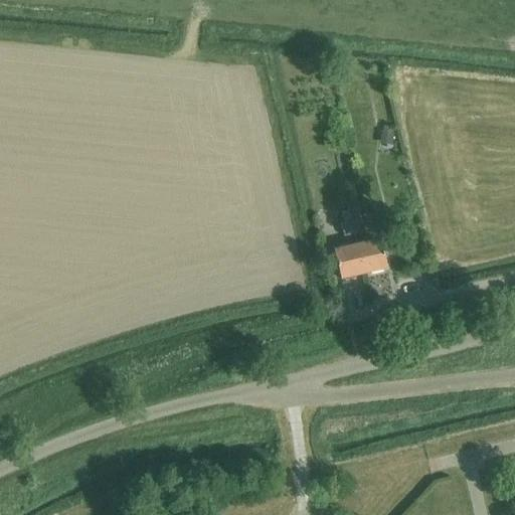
[(379,145),(392,146),(393,134),(380,132),(379,145)]
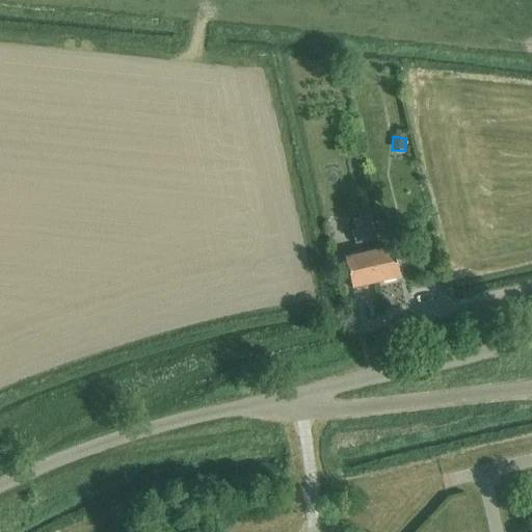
[(358,212),(362,228),(365,240),(375,238),(370,210),(358,212)]
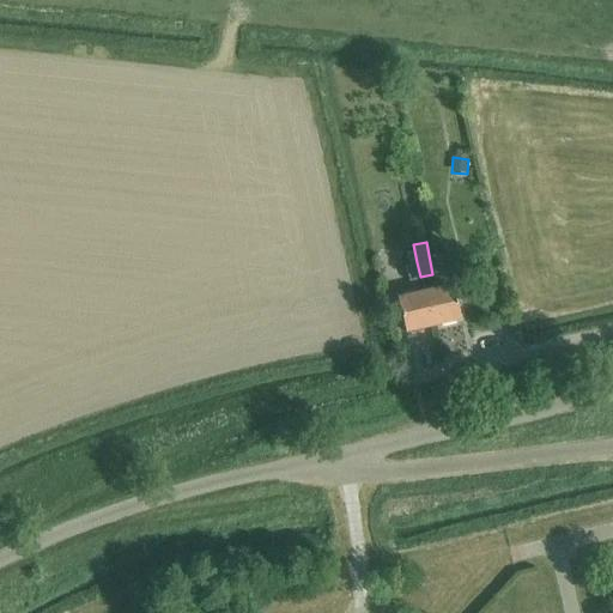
[(417,262),(406,266),(410,279),(420,277),(417,262)]
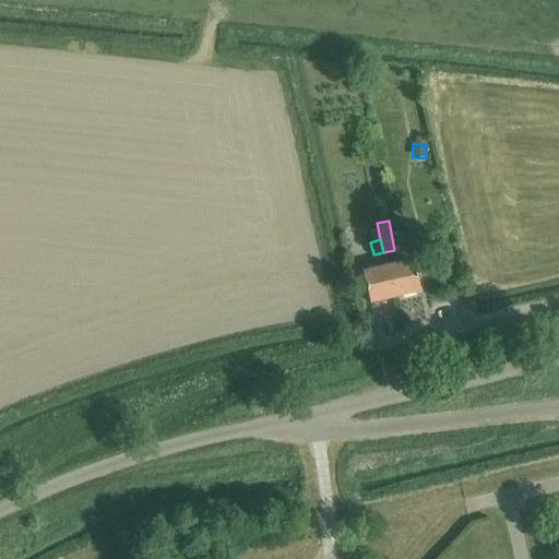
[(413,261),(387,266),(393,296),(419,290),(413,261)]
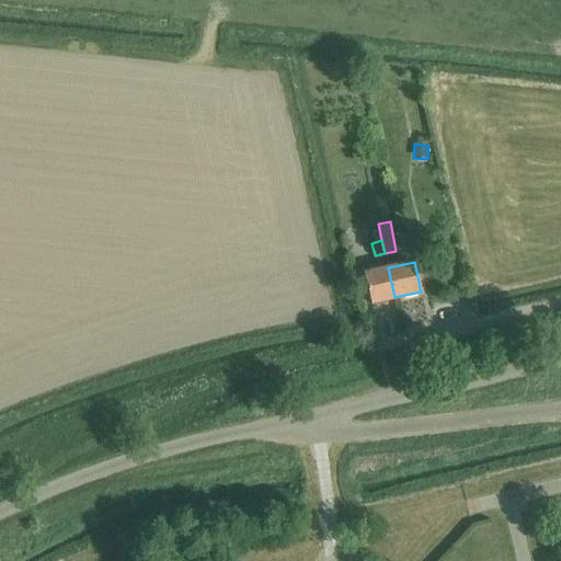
[(395,297),(388,267),(364,273),(370,304),(395,297)]
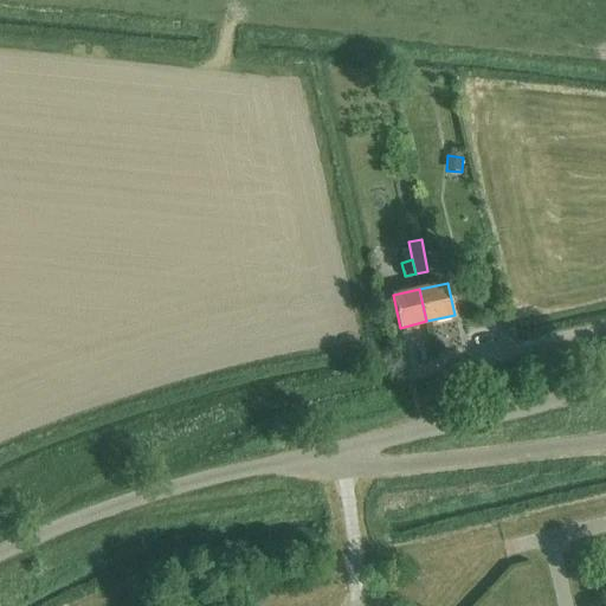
All buildings are outlined.
